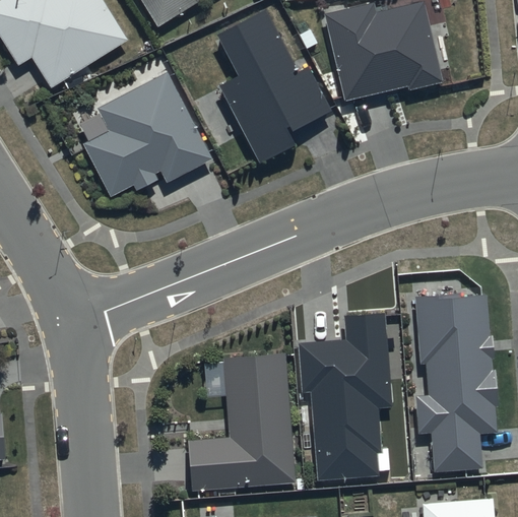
[(0,0),(0,35),(19,65),(34,56),(53,86),(129,39),(104,0),(0,0)]
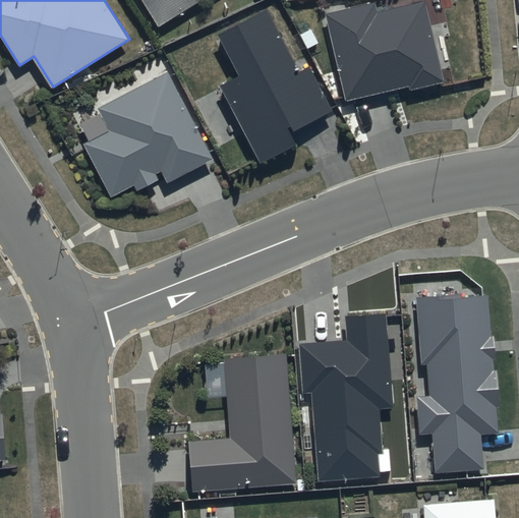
[(141,0),(157,24),(194,0),(141,0)]
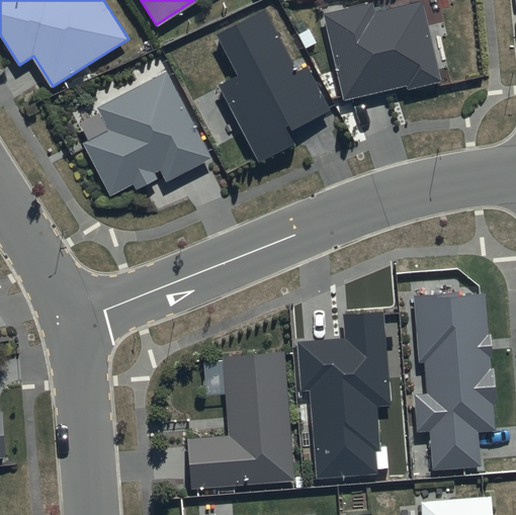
[(371,2),(322,13),(342,99),(405,84),(407,89),(441,81),(422,0),(418,0),(373,11),(371,2)]
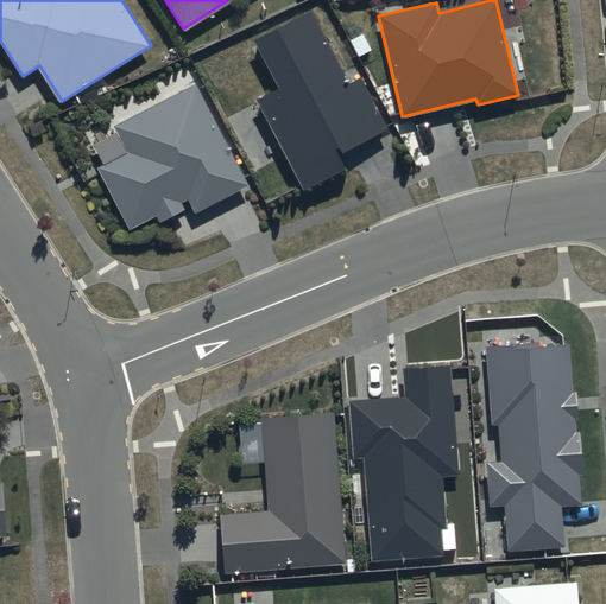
[(309,12),(252,40),(277,88),(254,100),(303,195),(346,173),(336,156),(386,131),(359,77),(346,83),(309,12)]
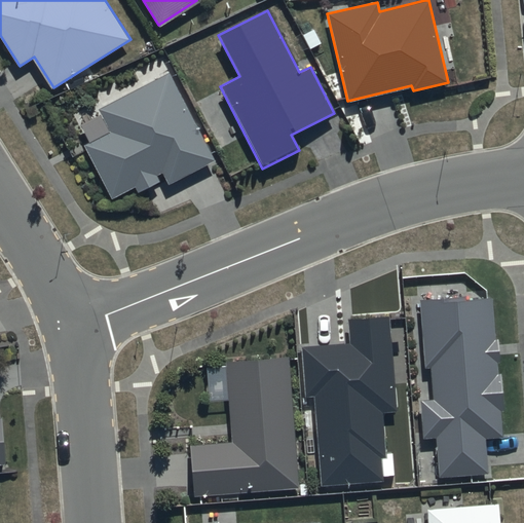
[(216,163),(169,73),(97,111),(108,133),(83,146),(111,200),(135,188),(138,194),(158,183),(156,178),(161,176),(167,188),(216,163)]
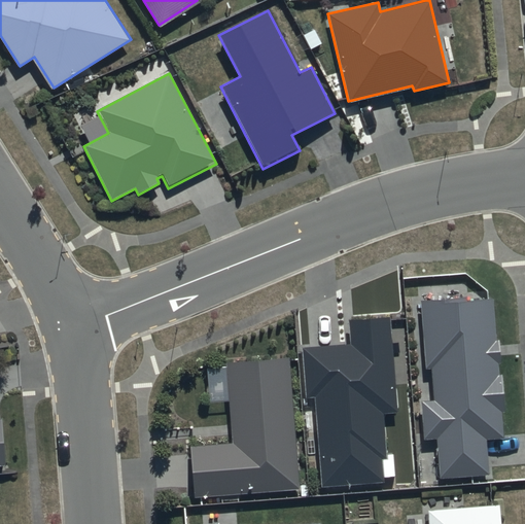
[(468,293),(419,298),(425,368),(431,368),(434,399),(421,400),(423,439),(436,438),(440,478),(490,474),(487,438),(503,437),(502,411),(505,411),(502,374),(498,374),(497,362),(500,362),(499,339),(496,339),(493,299),(468,301),(468,293)]
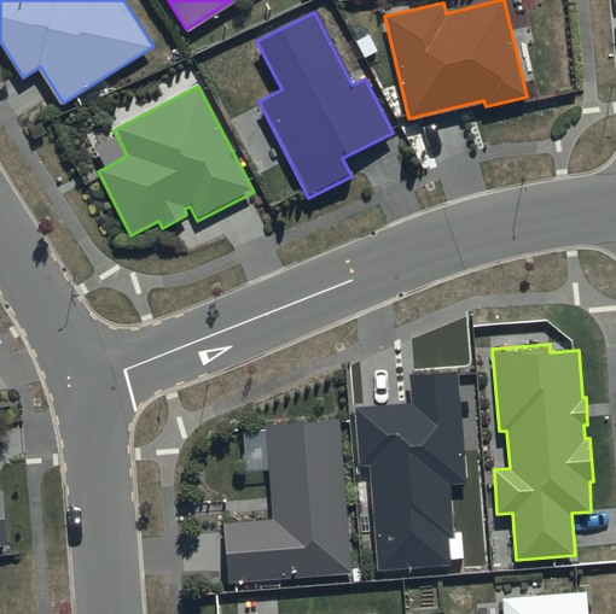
[(410,399),(352,404),(356,463),(368,463),(376,566),(449,561),(447,536),(453,534),(448,481),(465,479),(457,368),(407,373),(410,399)]
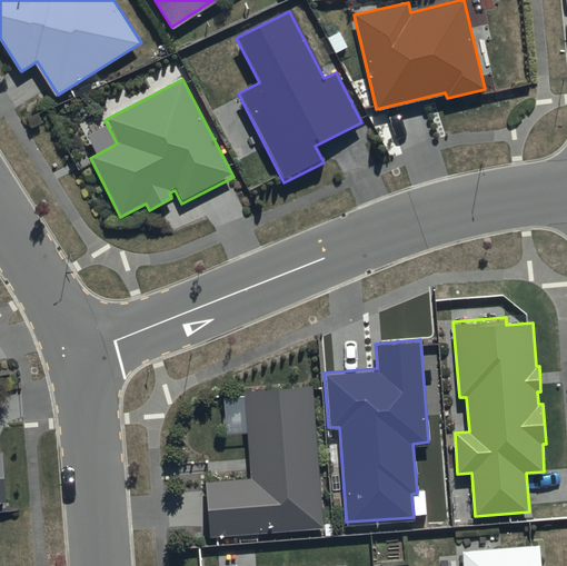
[(312,385),(245,390),(252,477),(207,480),(211,536),(325,526),(312,385)]
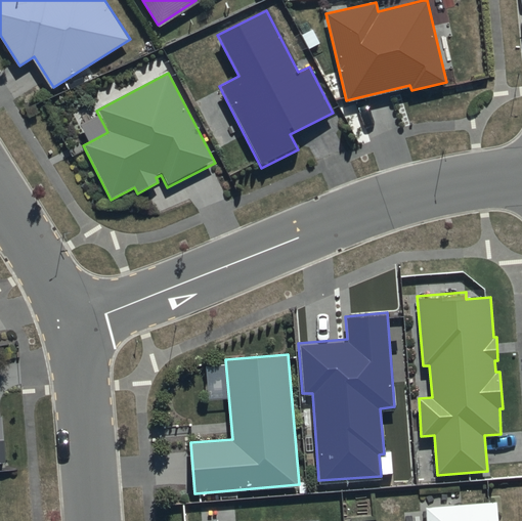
[(497,520),(497,506),(426,511),(426,520),(497,520)]
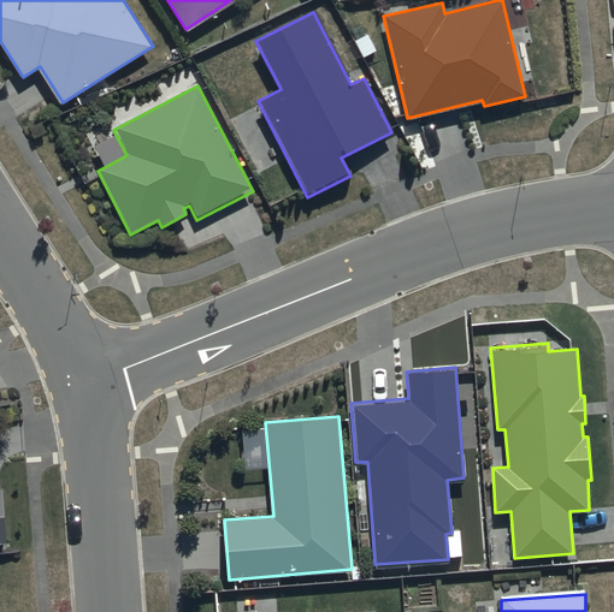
All buildings are outlined.
